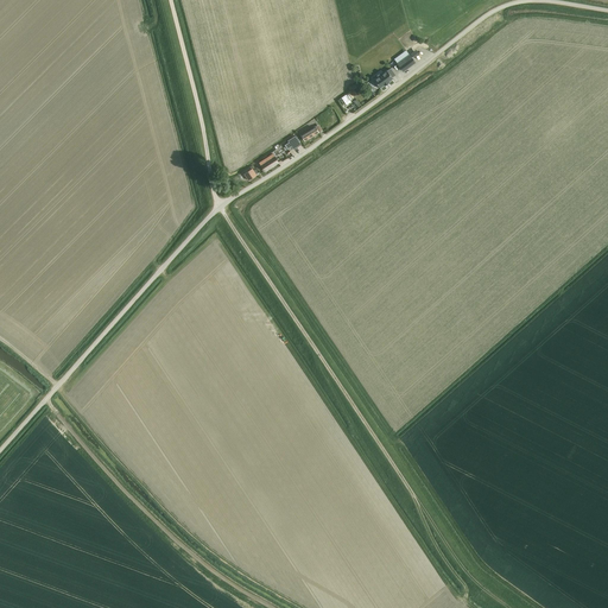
[(415,63),(410,55),(398,63),(403,71),(415,63)]
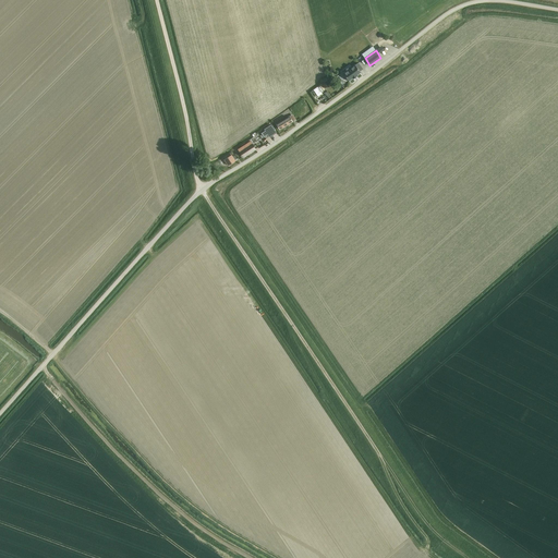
[(363,69),(359,63),(355,65),(352,68),(351,65),(347,70),(348,71),(343,73),(349,81),(352,79),(353,79),(358,75),(356,75),(361,72),(360,71),(363,69)]
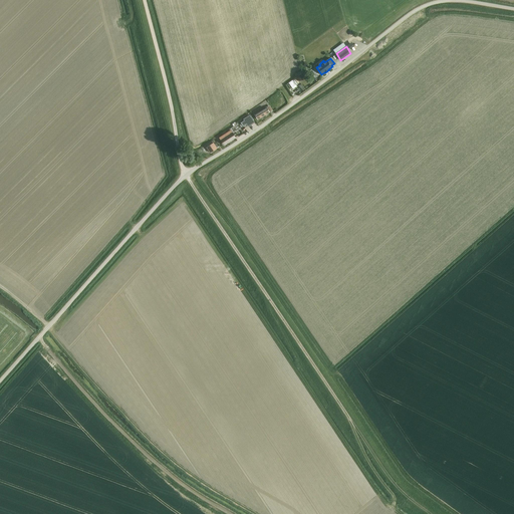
[(297,77),(293,80),(297,86),(302,83),(297,77)]
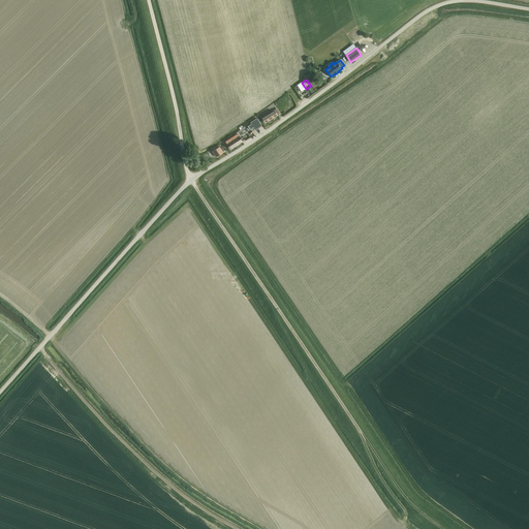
[(261,118),(262,119),(265,123),(277,115),(274,110),(270,113),(268,111),(265,113),(267,115),(261,118)]
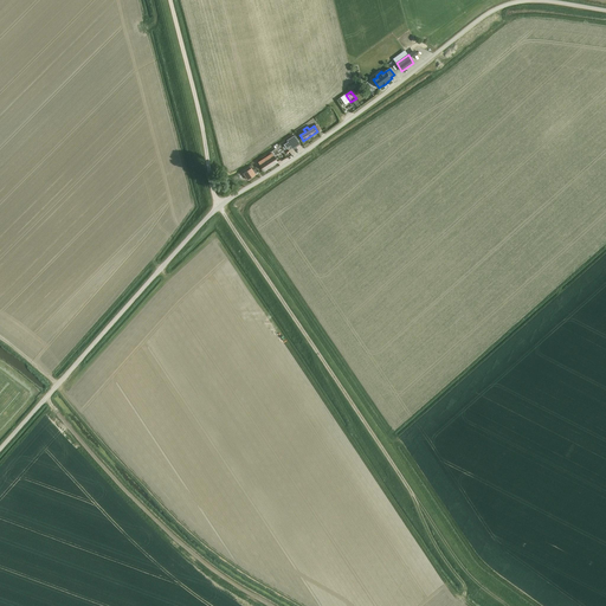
[(295,135),(287,140),(292,149),(300,144),(295,135)]
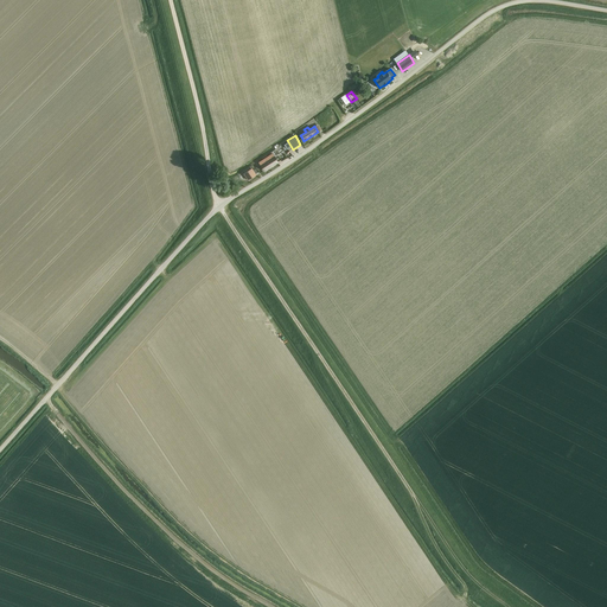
[(272,154),(259,163),(264,171),(278,163),(272,154)]
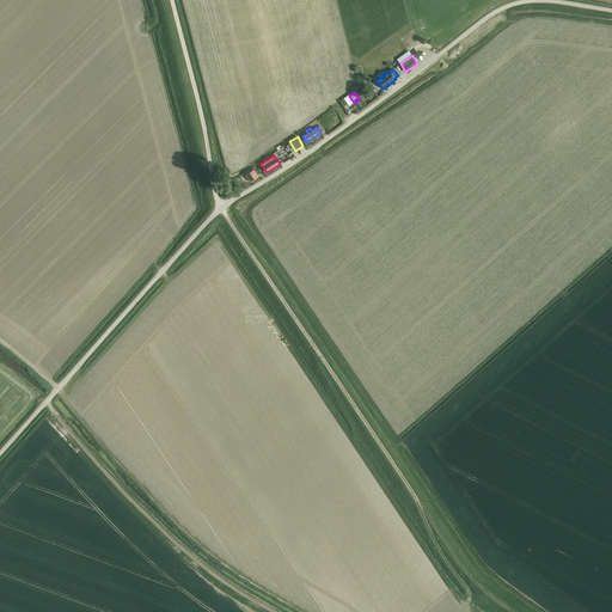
[(254,170),(245,176),(250,182),(258,176),(255,171),(254,170)]
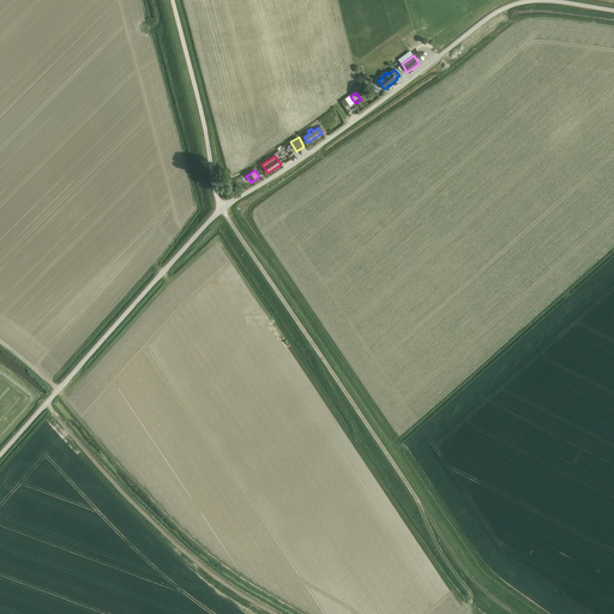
[(80,383),(85,375),(79,373),(76,379),(80,383)]
